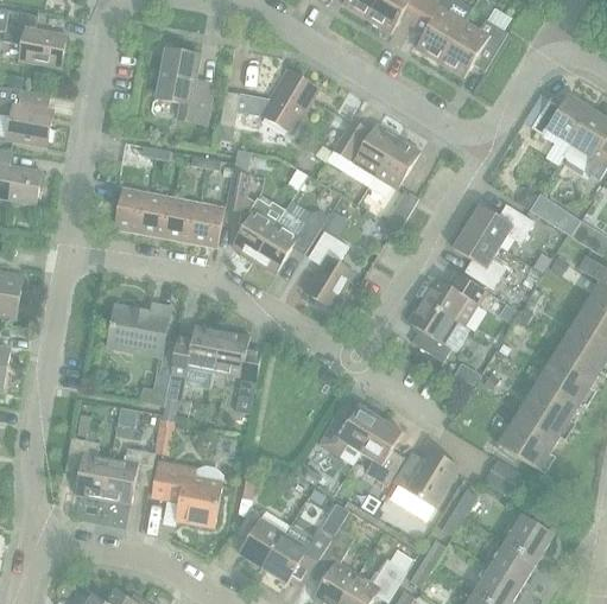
[(342,0),(341,2),(366,17),(375,0),(342,0)]
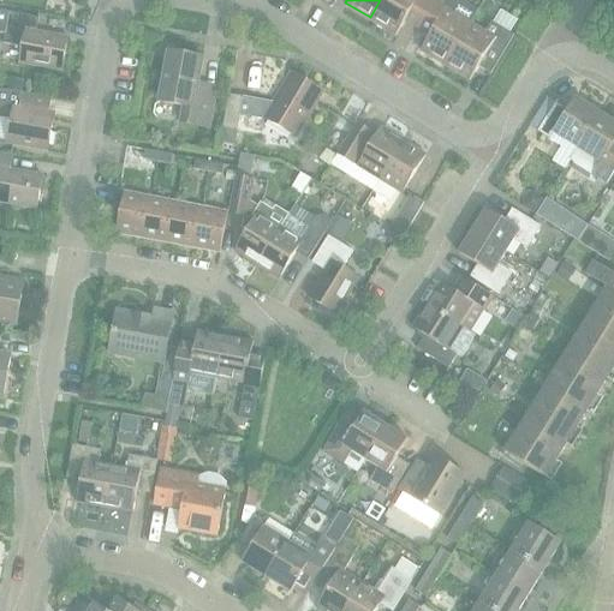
[(380,0),(370,17),(394,33),(404,17),(416,25),(430,0),(380,0)]
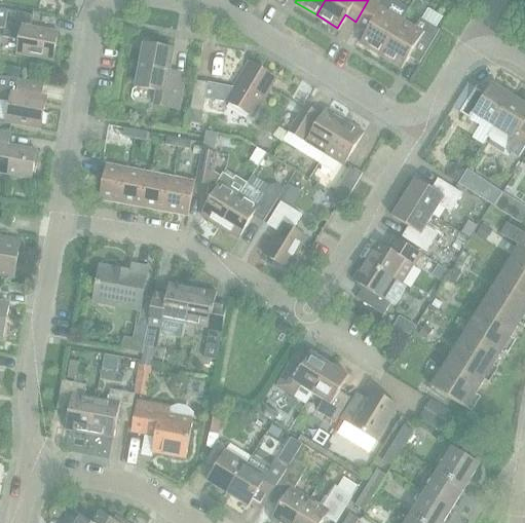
[(368,0),(355,22),(366,28),(359,40),(379,53),(401,17),(388,10),(390,8),(390,0),(368,0)]
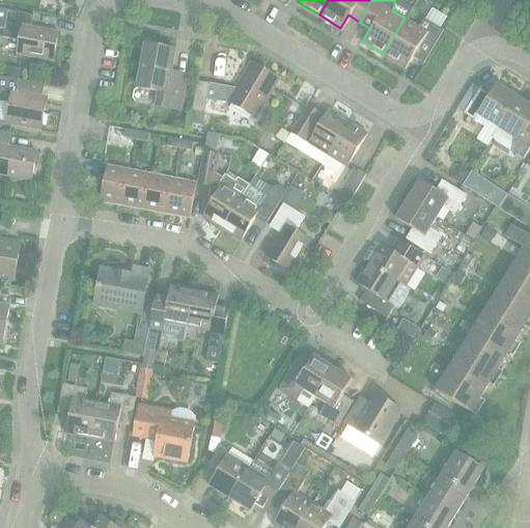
[(52,58),(57,30),(30,25),(32,12),(6,7),(1,34),(19,37),(16,52),(52,58)]
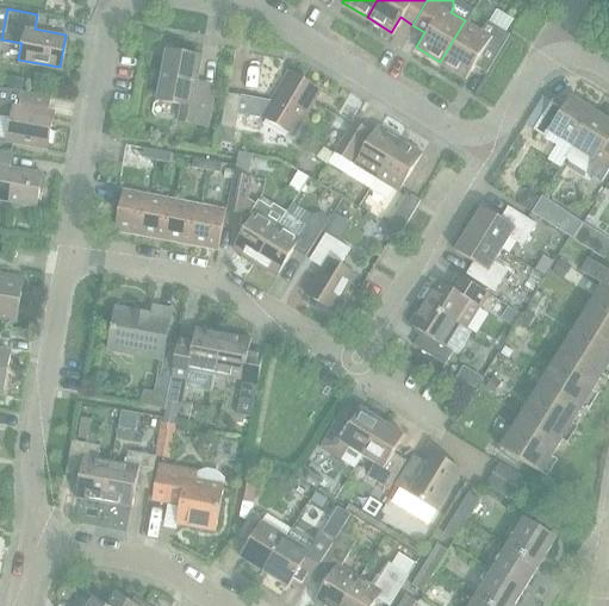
[(465,76),(473,62),(485,70),(508,32),(485,18),(479,29),(465,20),(440,62),(465,76)]
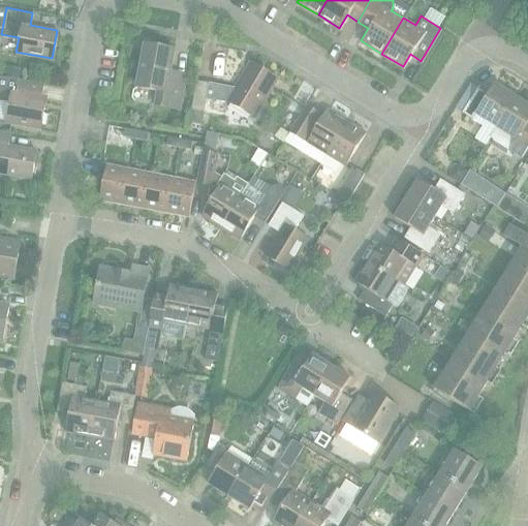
[(177,107),(183,72),(168,69),(173,48),(144,42),(135,84),(157,88),(154,102),(177,107)]
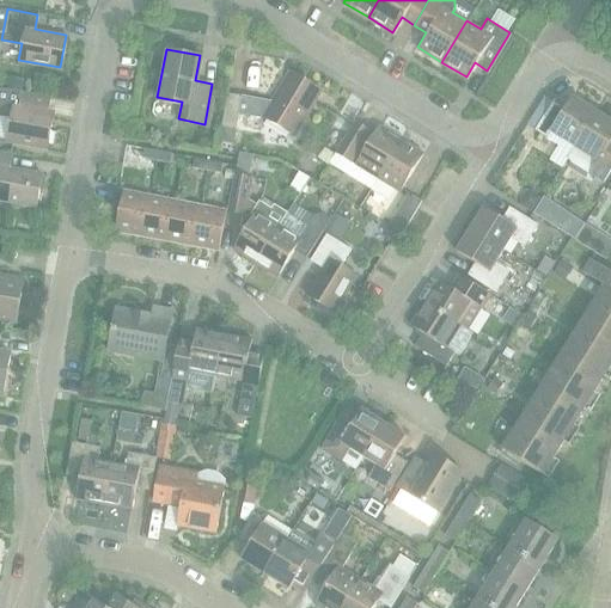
[(240,93),(238,110),(262,115),(262,114),(293,131),(319,88),(288,71),(272,99),(240,93)]
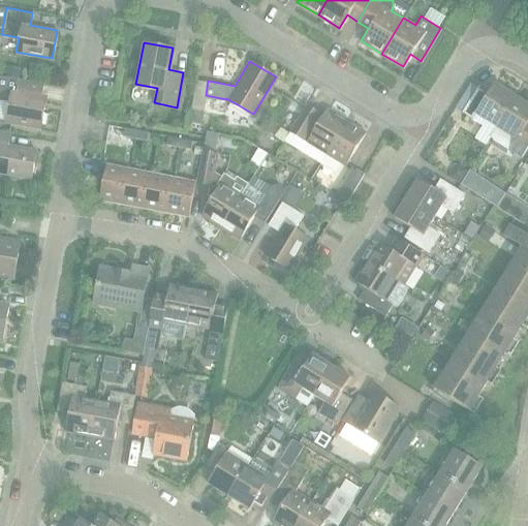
[(6,120),(39,126),(44,96),(39,95),(41,83),(1,75),(0,82),(0,89),(10,91),(6,120)]
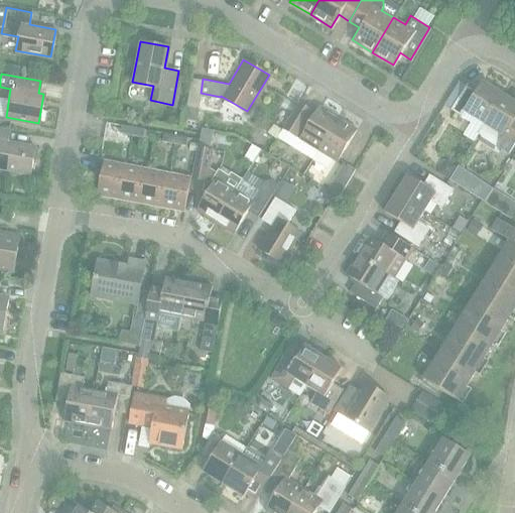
[(190,77),(185,105),(198,107),(201,93),(203,79),(190,77)]
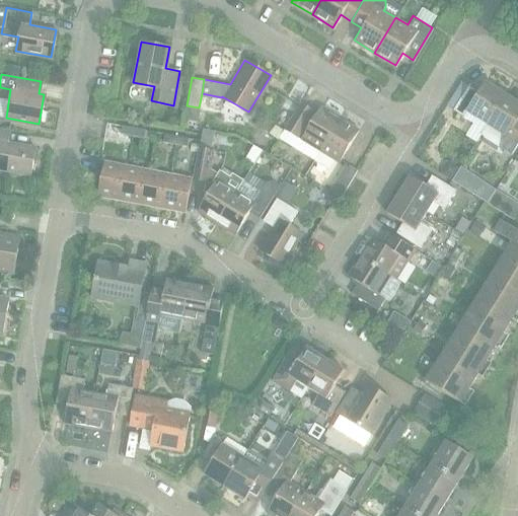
[(487,123),(505,93),(484,80),(477,90),(467,84),(452,107),(462,115),(465,109),(487,123)]
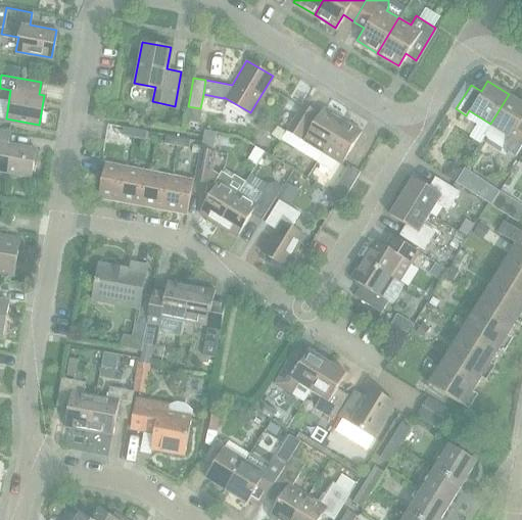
[(521,102),(509,94),(490,124),(483,134),(515,153),(521,141),(521,102)]
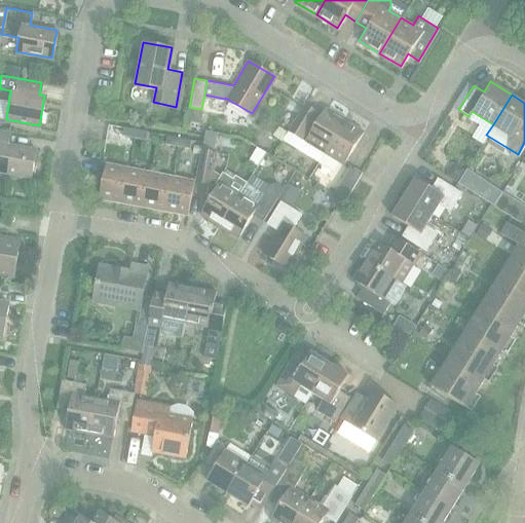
[(304,103),(288,129),(301,138),(316,111),(304,103)]
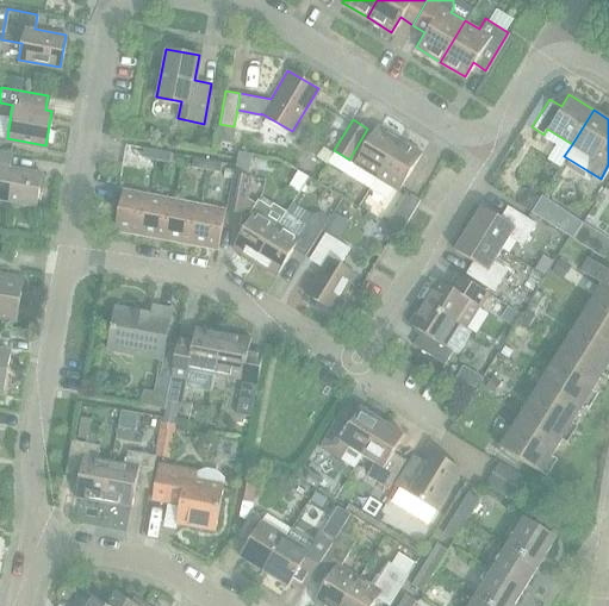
[(353,162),(376,175),(398,137),(377,124),(353,162)]
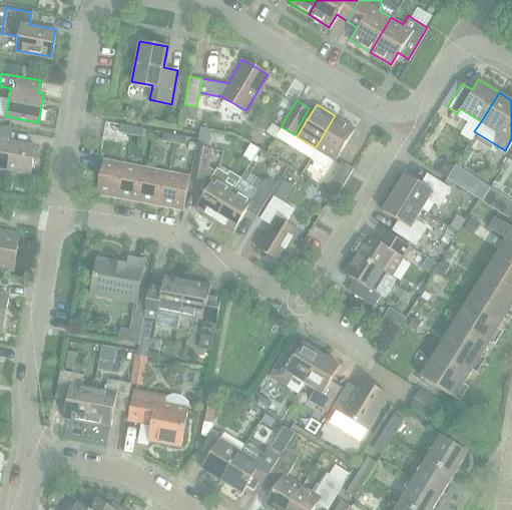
[(335,115),(316,147),(334,158),(354,126),(335,115)]
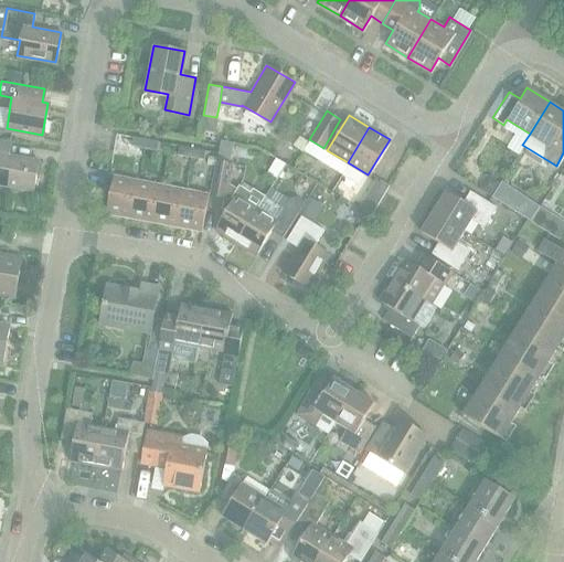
[(130,144),(142,146),(145,137),(131,135),(130,144)]
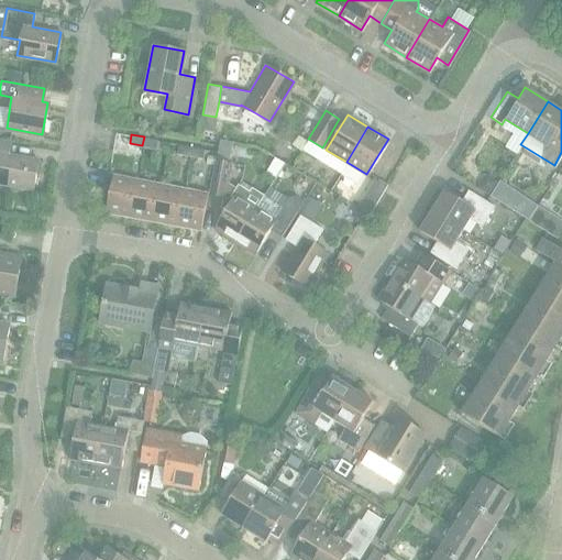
[(156,139),(144,136),(142,145),(155,147),(156,139)]
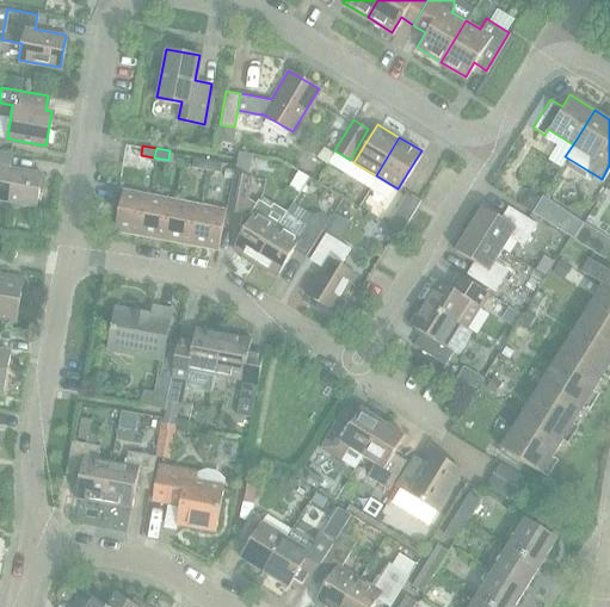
[(0,198),(35,204),(41,172),(7,166),(10,152),(0,149),(0,198)]
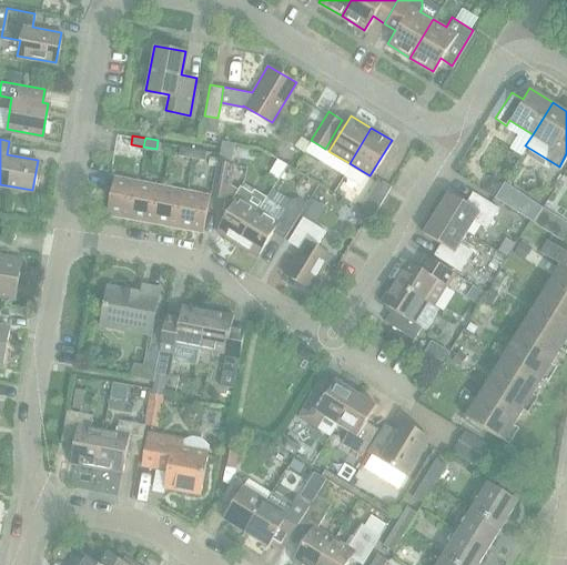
[(231,155),(233,141),(221,139),(218,153),(231,155)]
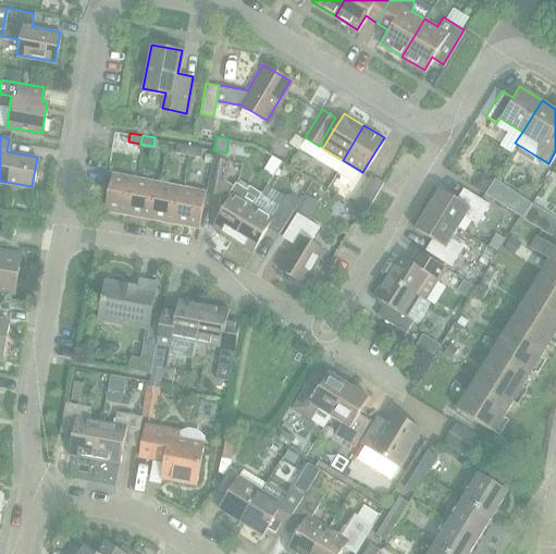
[(174,150),(187,152),(188,144),(176,142),(174,150)]
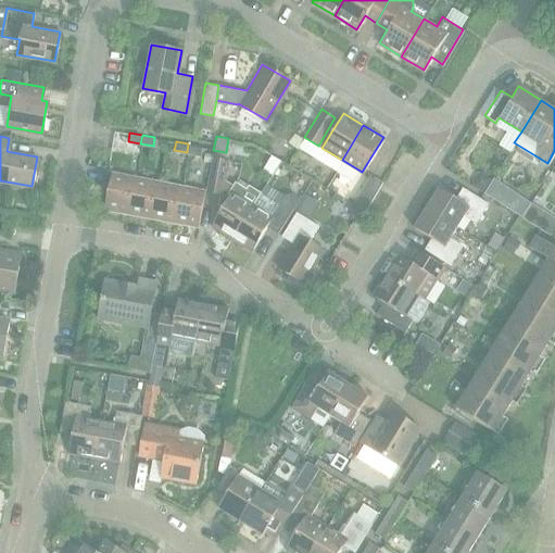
[(201,147),(188,143),(187,152),(199,154),(201,147)]
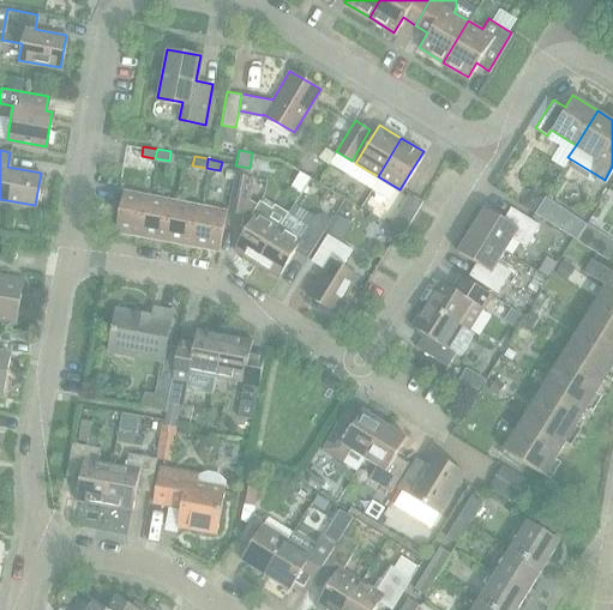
[(245,212),(252,176),(234,173),(227,210),(245,212)]
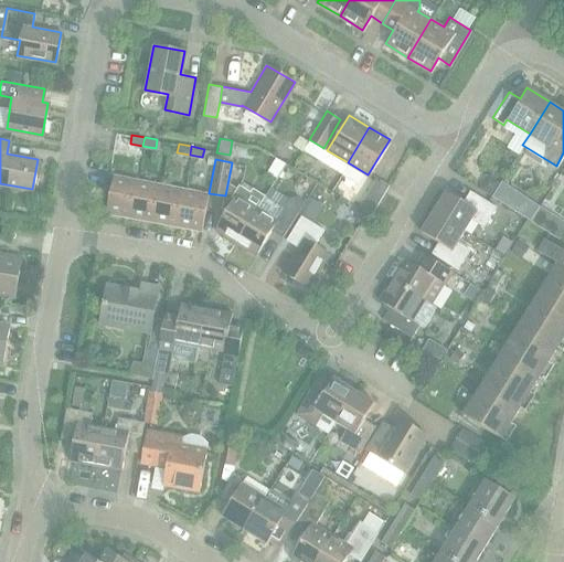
[(105,211),(129,216),(137,179),(113,173),(105,211)]
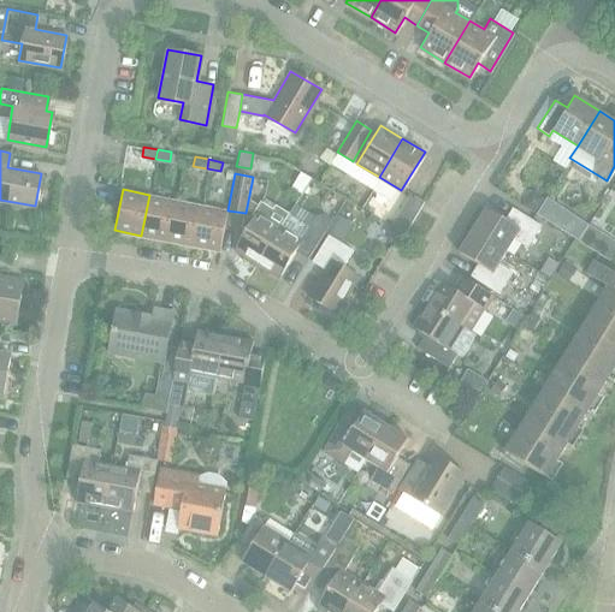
[(409,191),(389,224),(403,232),(424,200),(409,191)]
